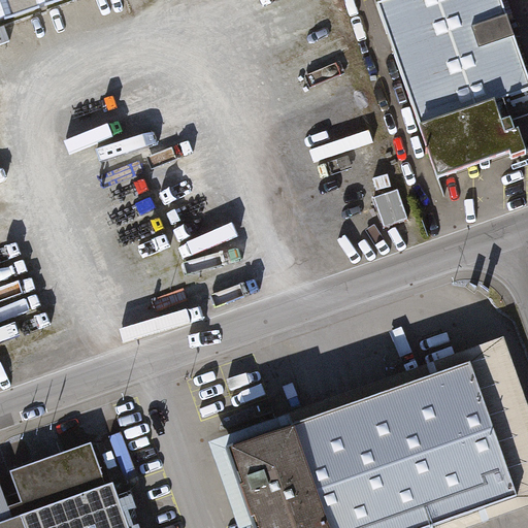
[(0,0),(0,31),(91,0),(0,0)]
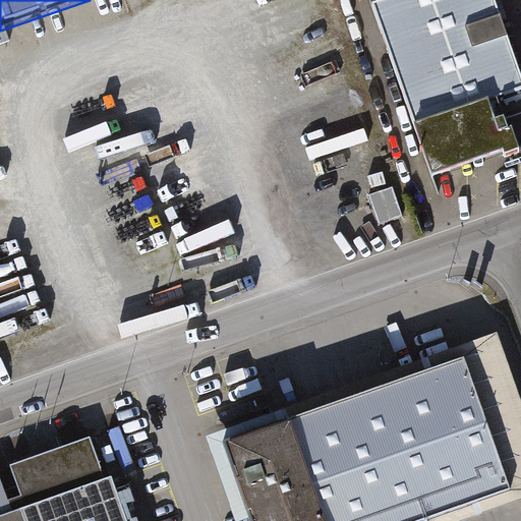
[(394,0),(373,7),(432,178),(504,153),(505,158),(520,153),(512,130),(509,131),(505,121),(520,115),(520,76),(494,0),(394,0)]
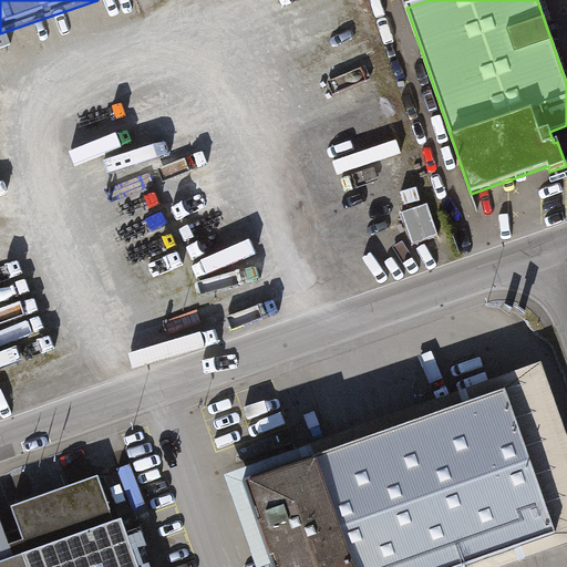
[(428,205),(402,214),(413,245),(439,236),(428,205)]
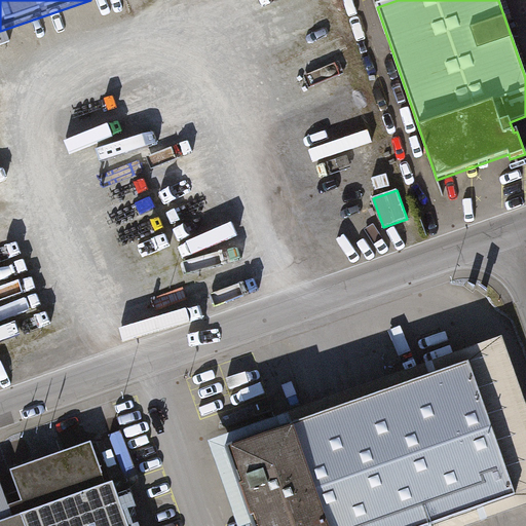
[(260,525),(501,525),(525,518),(525,366),(519,344),(232,440),(260,525)]
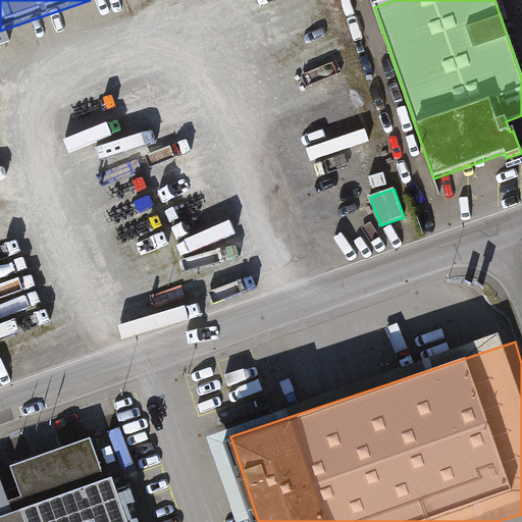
[(8,503),(13,515),(15,521),(127,521),(122,508),(118,496),(112,479),(105,481),(91,439),(10,468),(21,499),(8,503)]
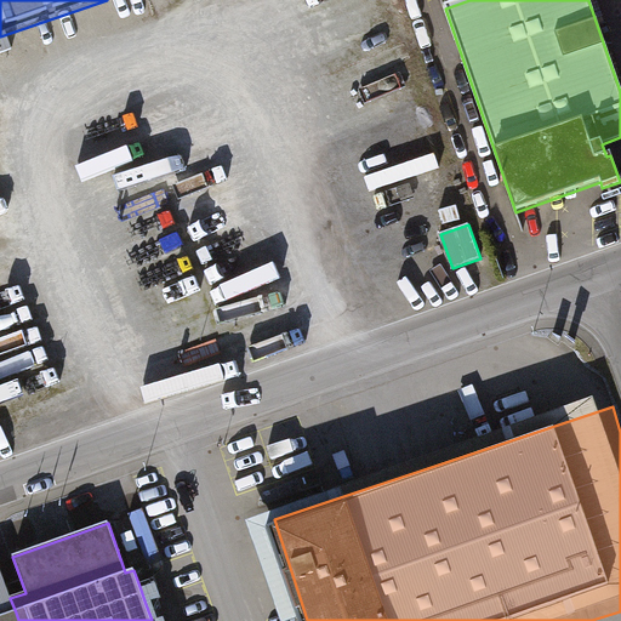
[(0,617),(16,613),(10,598),(0,569),(0,617)]
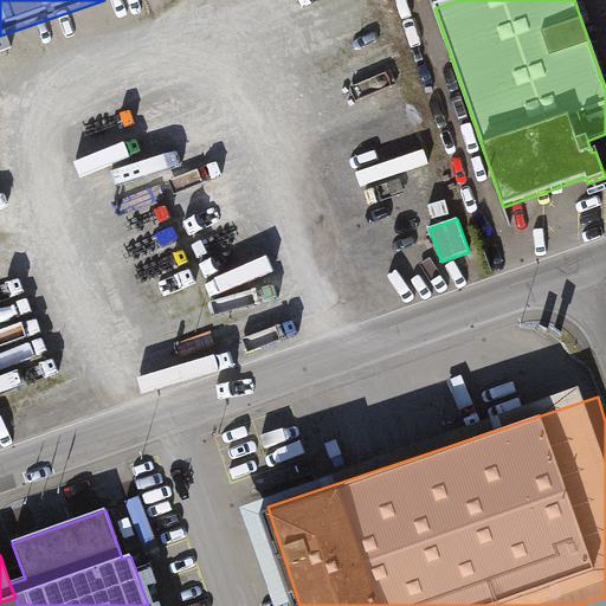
[(152,571),(137,575),(142,590),(156,584),(152,571)]
